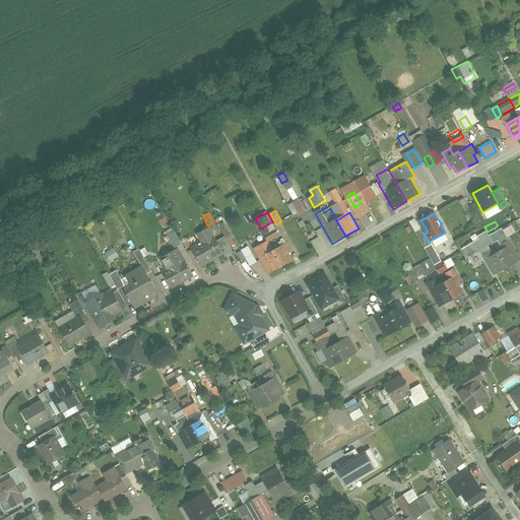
[(280,235),(274,224),(269,228),(270,231),(264,235),(268,242),(280,235)]
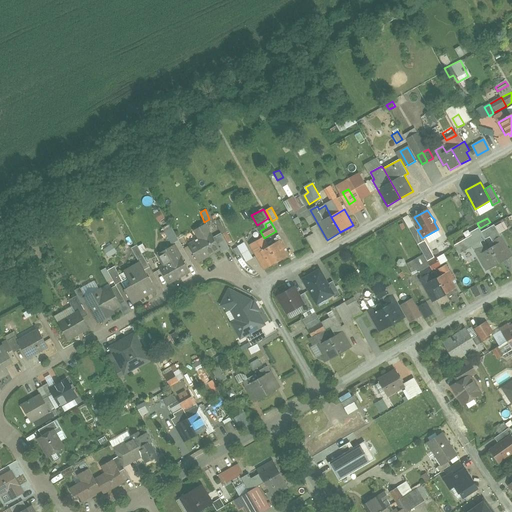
[(490,222),(480,228),(486,239),(496,234),(490,222)]
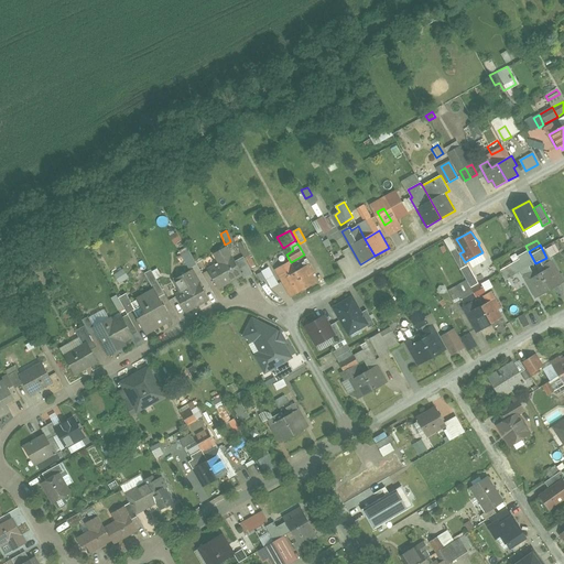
[(231,257),(226,247),(217,251),(223,261),(218,264),(217,262),(215,263),(216,266),(208,270),(218,289),(243,274),(236,261),(232,256),(231,257)]
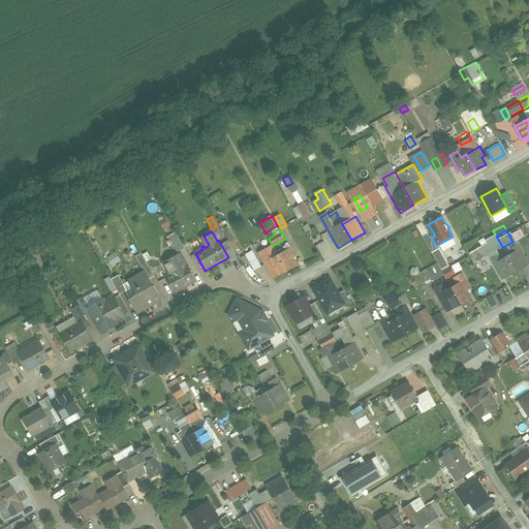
[(431,238),(429,232),(423,236),(432,252),(438,249),(436,246),(431,238)]
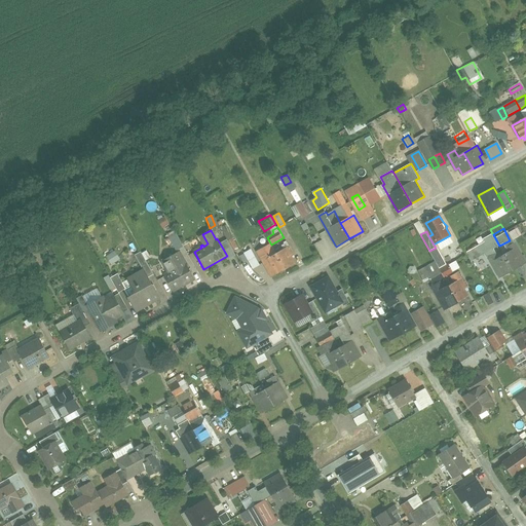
[(264,232),(254,238),(257,243),(267,237),(264,232)]
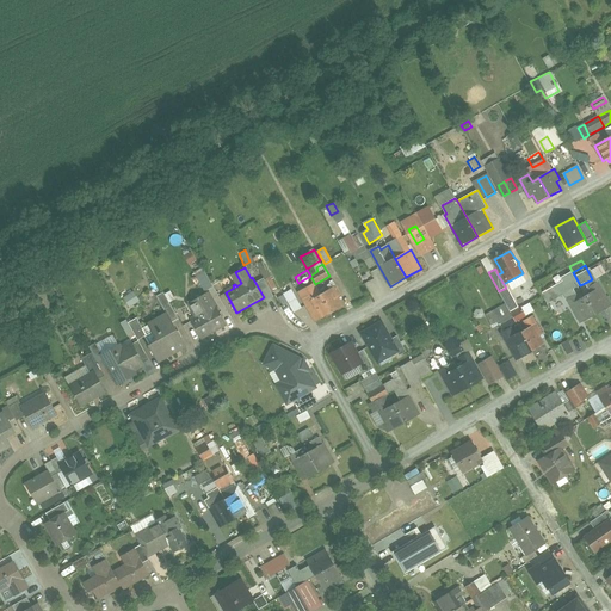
[(572,271),(562,277),(563,281),(548,289),(555,300),(565,295),(581,323),(597,315),(586,296),(584,292),(578,296),(574,289),(580,285),(573,272),(572,271)]
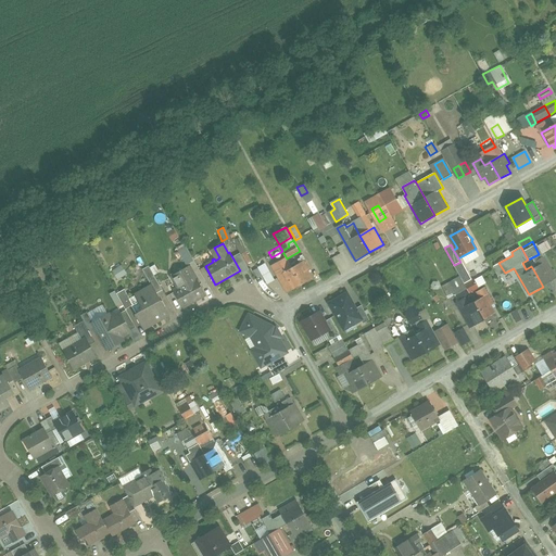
[(187,248),(179,252),(187,265),(194,261),(187,248)]
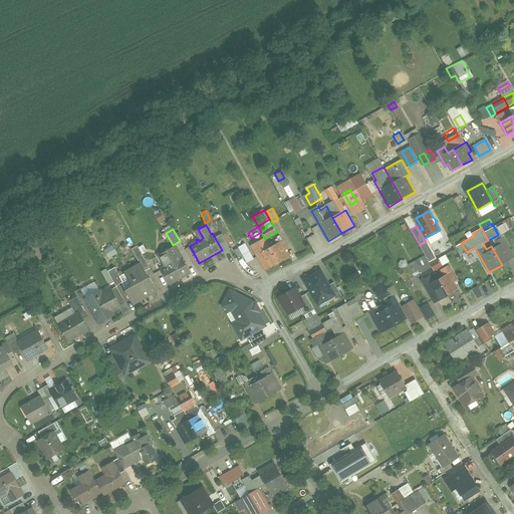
[(251,238),(250,238),(254,245),(265,239),(261,232),(251,238)]
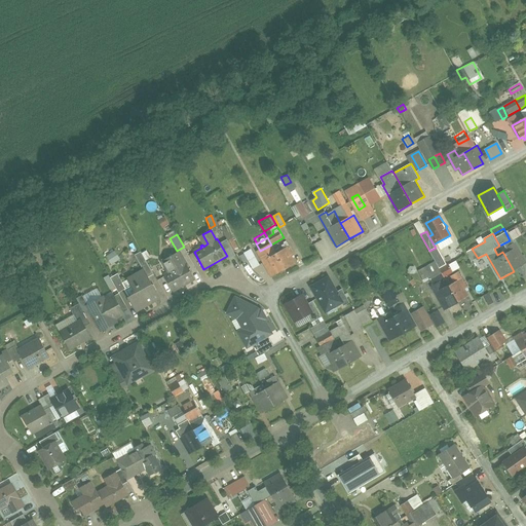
[(236,255),(227,239),(220,243),(227,256),(228,259),(236,255)]
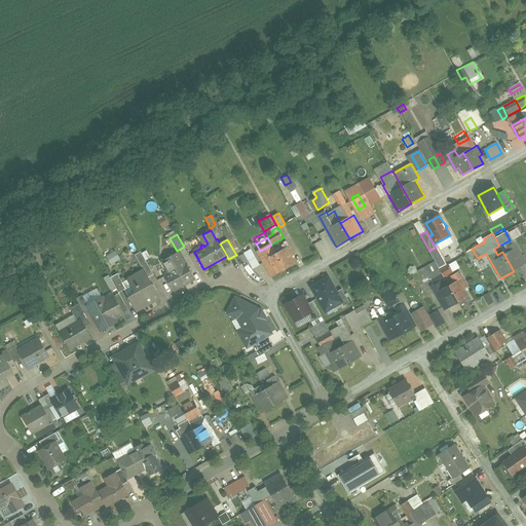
[(515,243),(508,248),(510,252),(517,248),(515,243)]
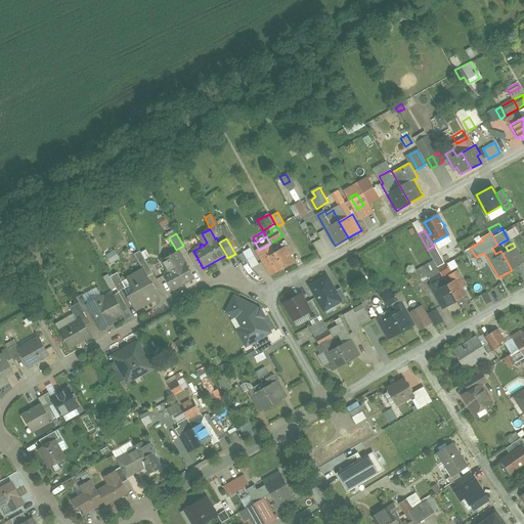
[(284,248),(275,253),(285,268),(295,262),(292,256),(294,254),(289,245),(284,248)]
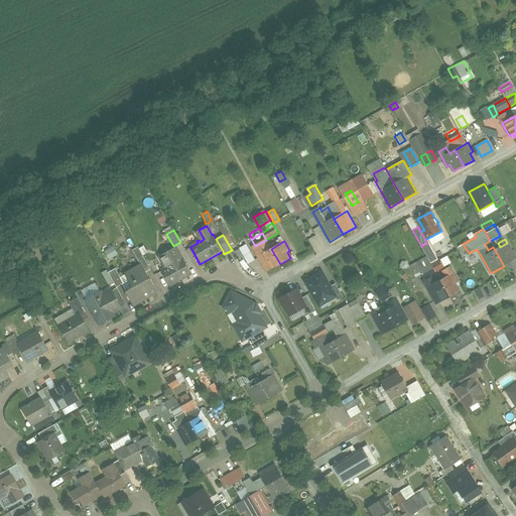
[(513,252),(507,243),(500,247),(495,250),(504,266),(514,260),(510,253),(513,252)]
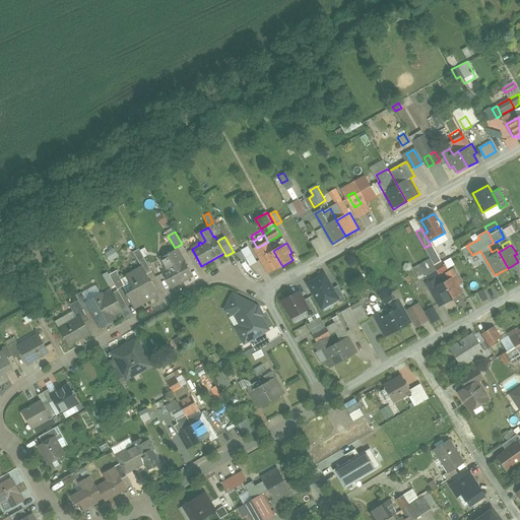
[(234,251),(238,260),(244,258),(247,266),(253,263),(247,246),(234,251)]
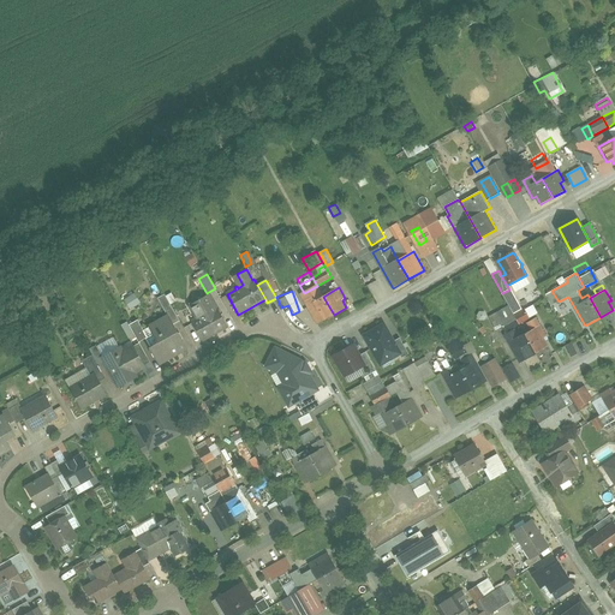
[(551,291),(545,294),(551,305),(559,302),(551,291)]
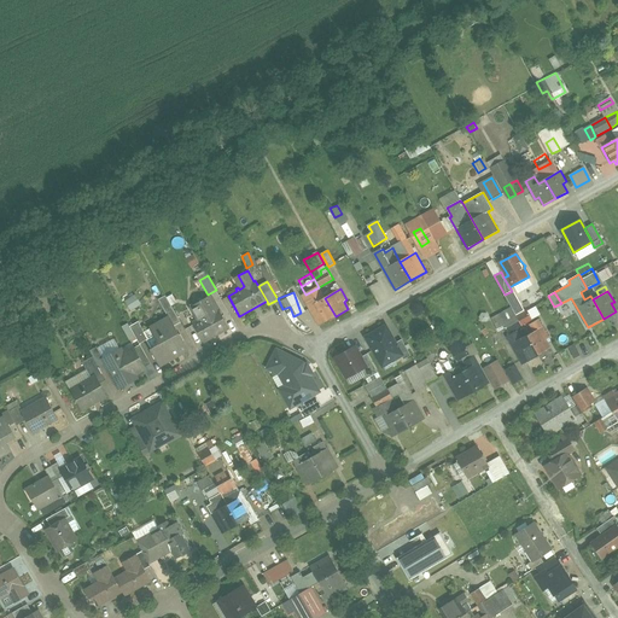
[(127,310),(138,304),(132,295),(121,301),(127,310)]
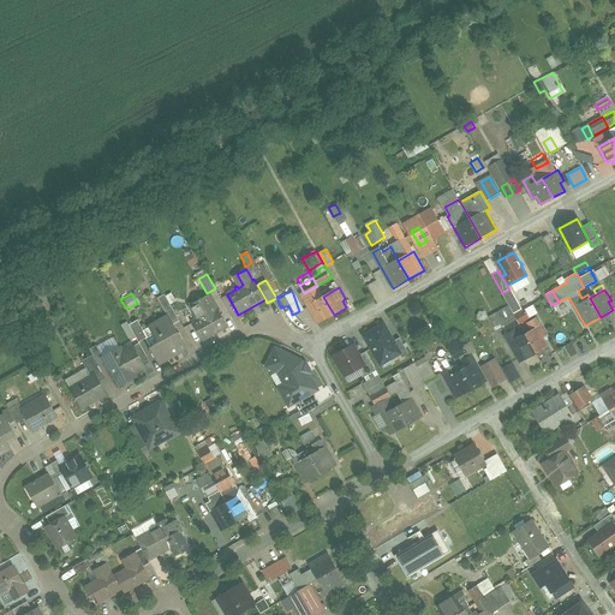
[(180,321),(166,294),(157,298),(167,316),(169,315),(174,324),(180,321)]
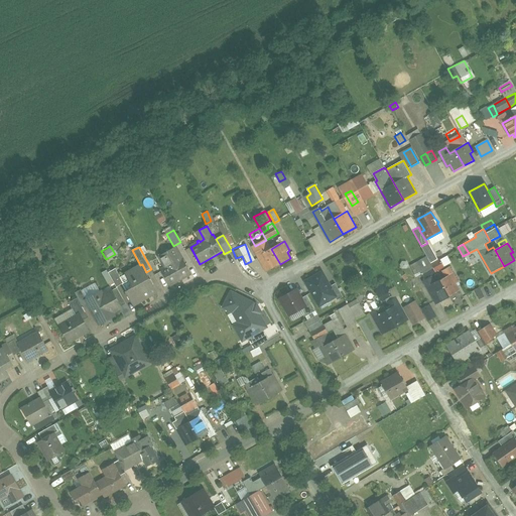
[(175,247),(159,256),(166,267),(162,270),(170,284),(191,273),(182,258),(182,259),(175,247)]
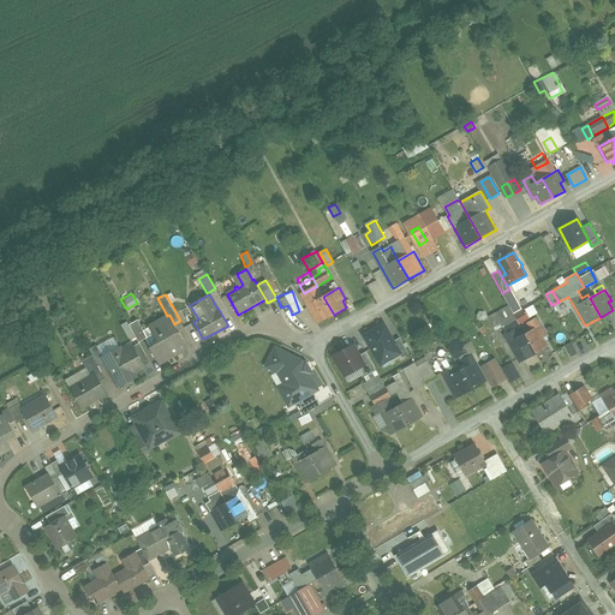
[(312,294),(304,299),(308,305),(316,300),(312,294)]
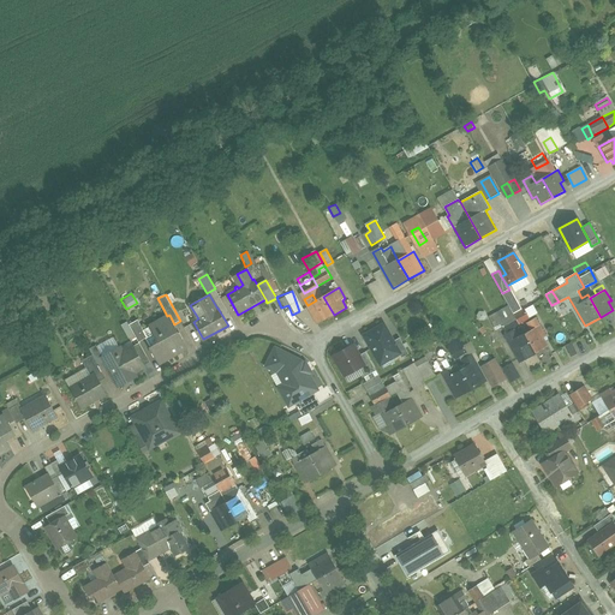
[(316,300),(308,305),(314,316),(317,315),(322,322),(334,315),(323,297),(316,300)]
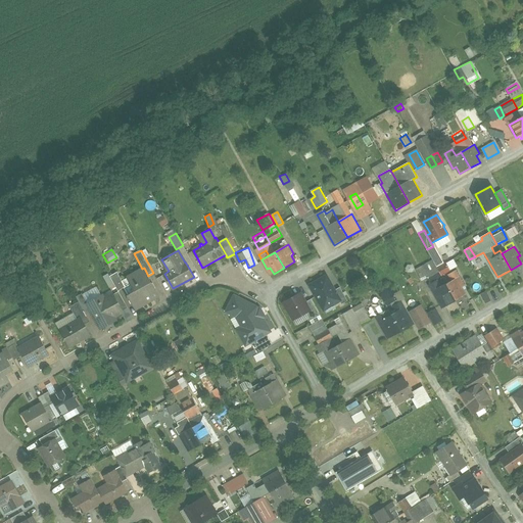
[(434,260),(423,268),(427,274),(437,268),(438,268),(434,260)]
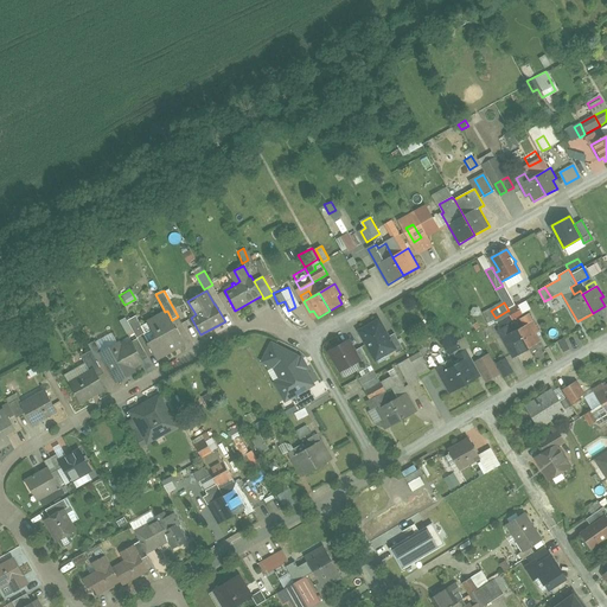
[(518,305),(509,311),(513,320),(523,314),(518,305)]
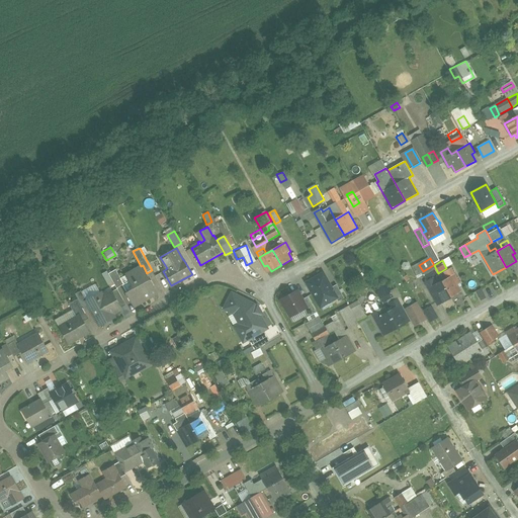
[(141,266),(132,271),(137,280),(136,281),(136,282),(132,284),(134,288),(126,292),(135,307),(158,293),(147,273),(143,265),(141,266)]
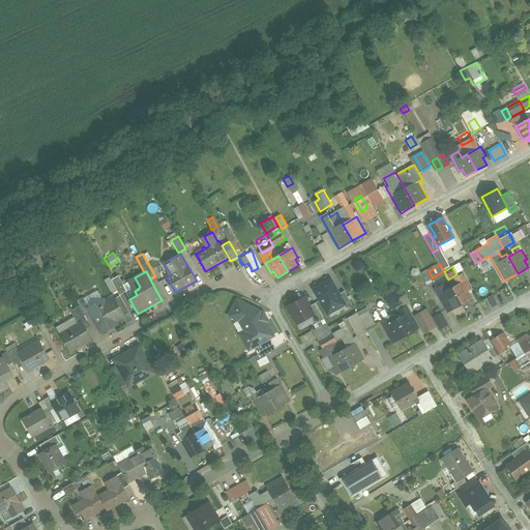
[(429,271),(422,274),(428,284),(434,281),(432,277),(433,277),(429,271)]
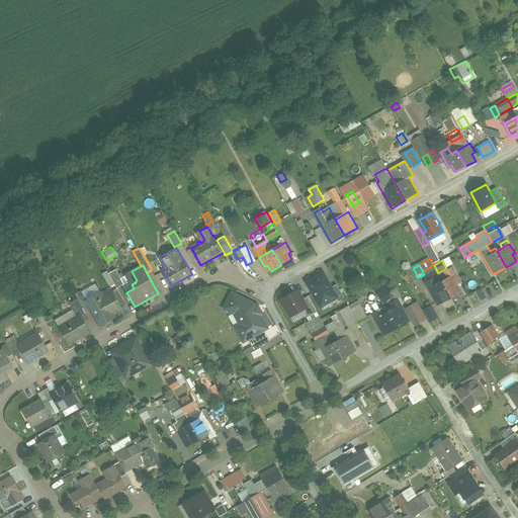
[(423,271),(422,271),(424,274),(426,279),(437,273),(433,265),(423,271)]
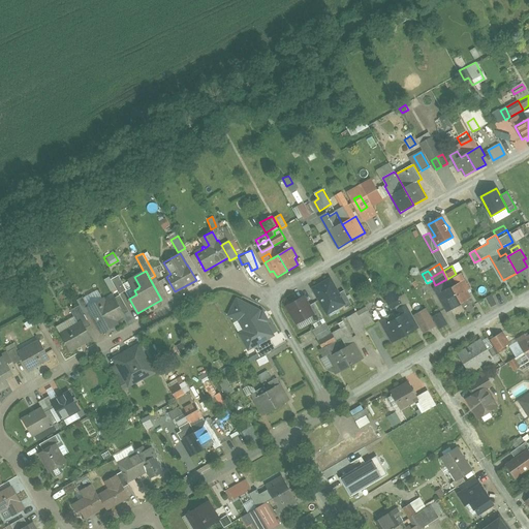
[(471,289),(462,273),(454,278),(458,284),(452,287),(461,304),(462,304),(472,298),(468,290),(471,289)]
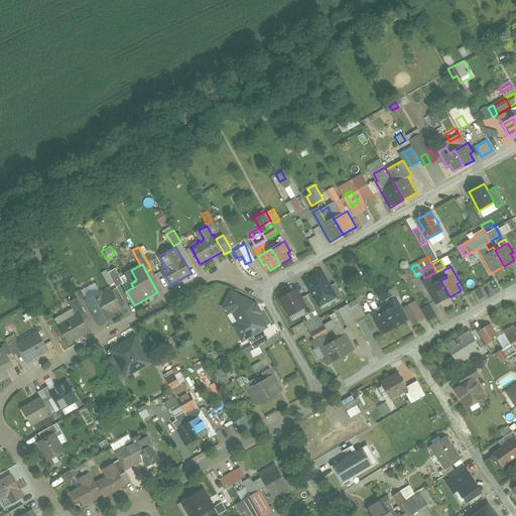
[(124,283),(116,268),(109,272),(117,287),(124,283)]
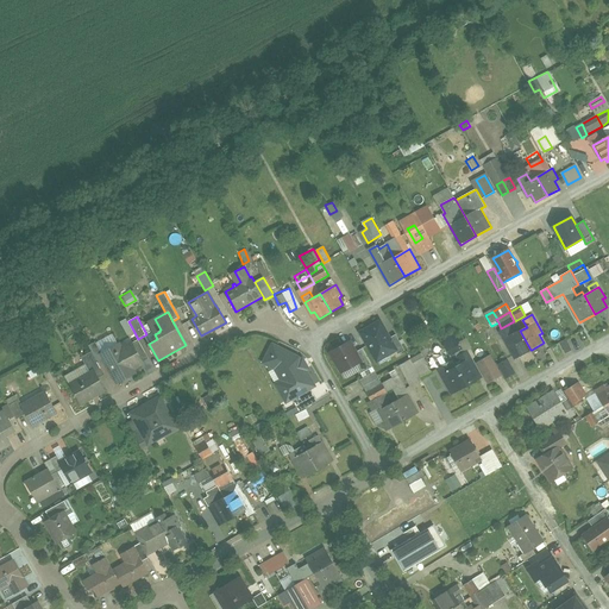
[(380,322),(362,332),(376,360),(394,351),(380,322)]
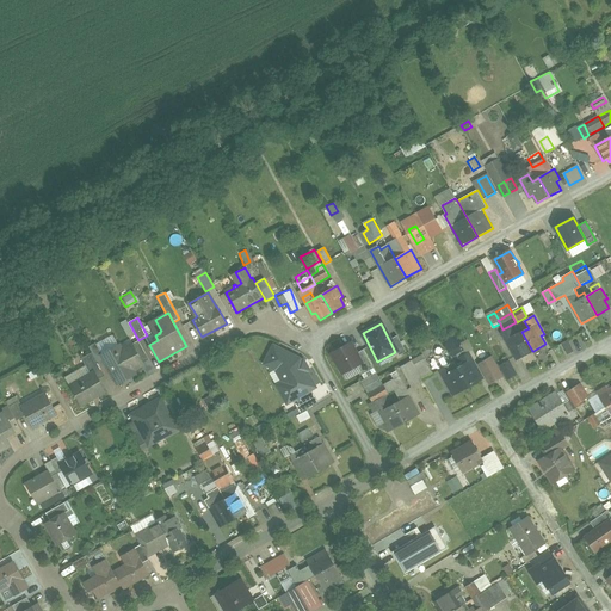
[(532,351),(522,332),(507,340),(518,359),(532,351)]
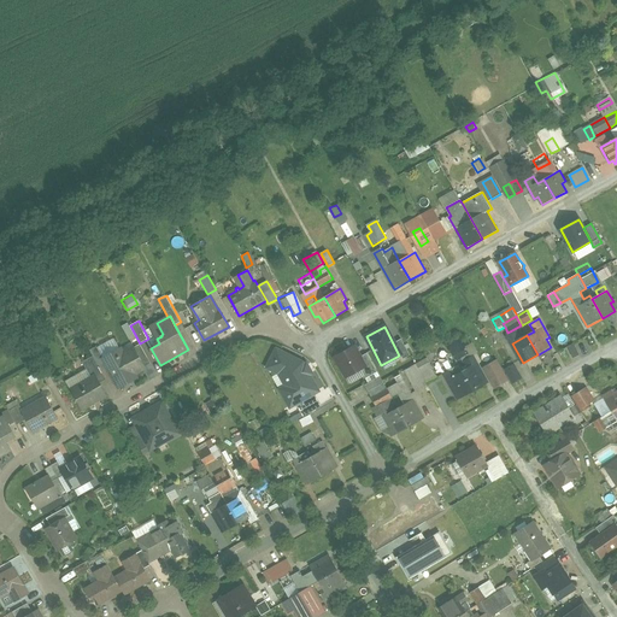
[(462,339),(448,346),(452,351),(464,345),(462,339)]
